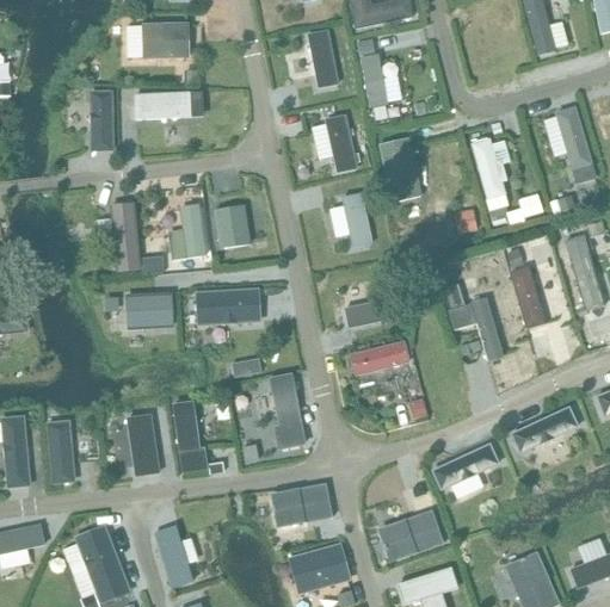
[(413,17),(410,0),(396,0),(371,5),(370,0),(351,0),(356,29),(413,17)]
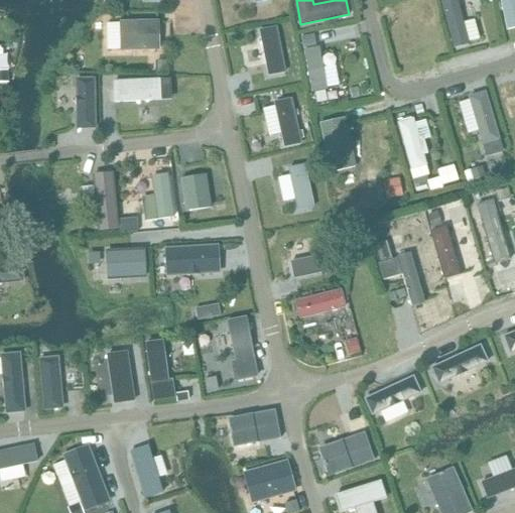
[(455,46),(470,42),(458,0),(441,0),(455,46)]
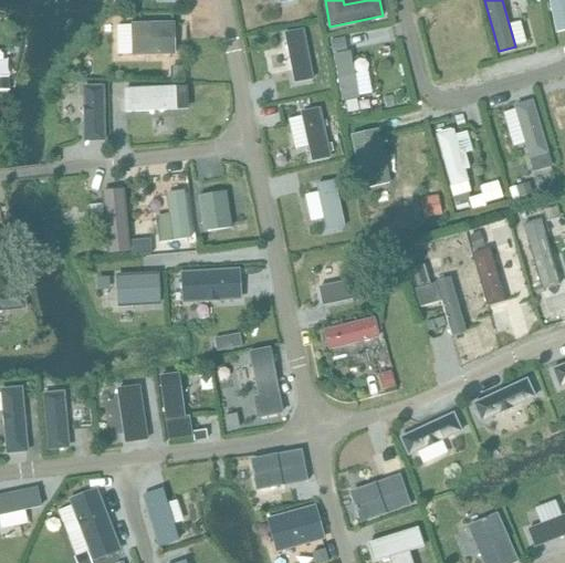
[(548,0),(555,33),(564,31),(564,14),(562,0),(548,0)]
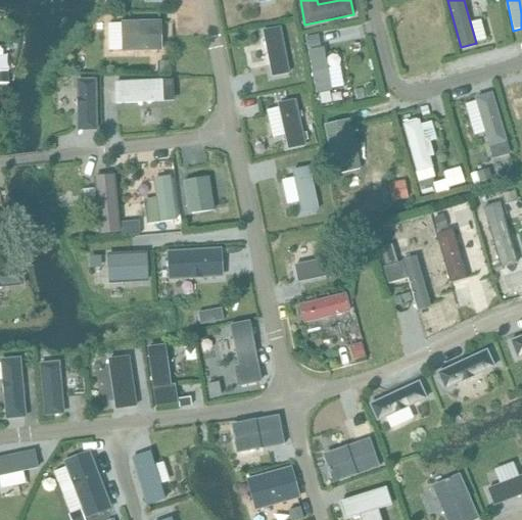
[(161,19),(122,20),(123,49),(161,48),(161,19)]
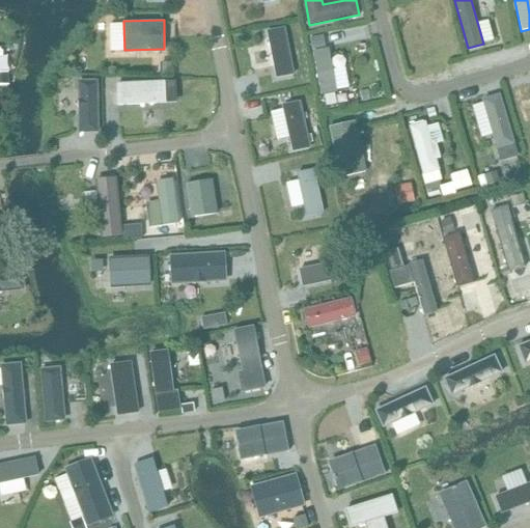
[(277,76),(294,73),(284,27),(268,30),(277,76)]
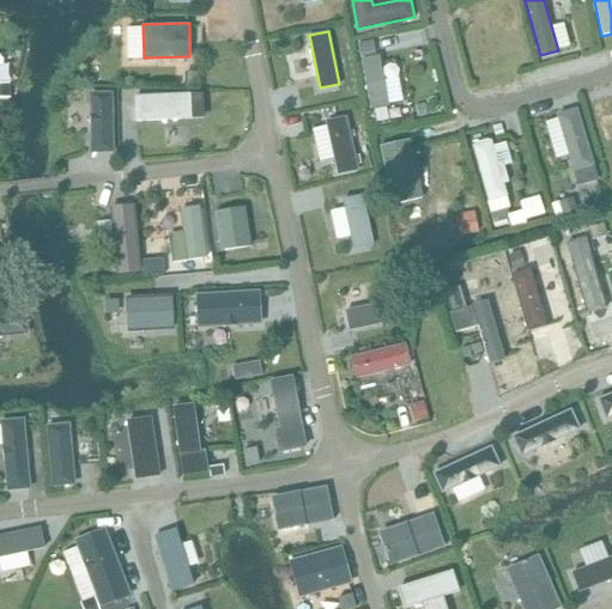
[(374,38),(359,41),(362,54),(376,52),(374,38)]
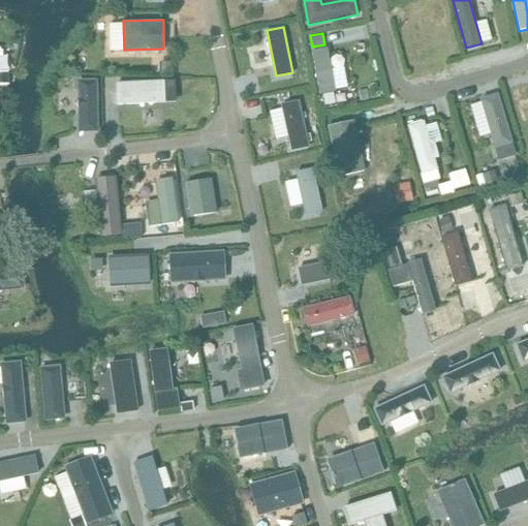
[(312,50),(320,93),(336,90),(328,47),(312,50)]
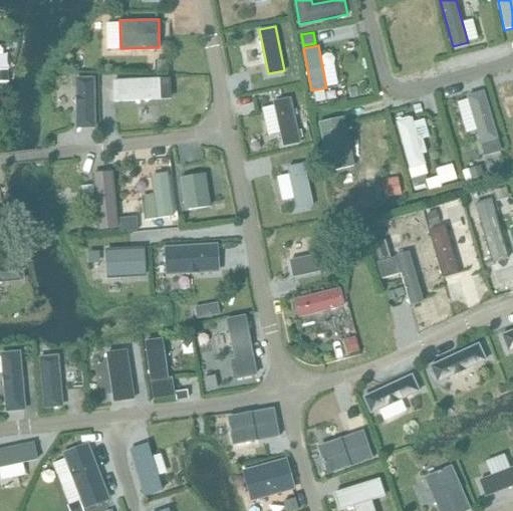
[(8,68),(0,68),(0,80),(9,80),(8,68)]
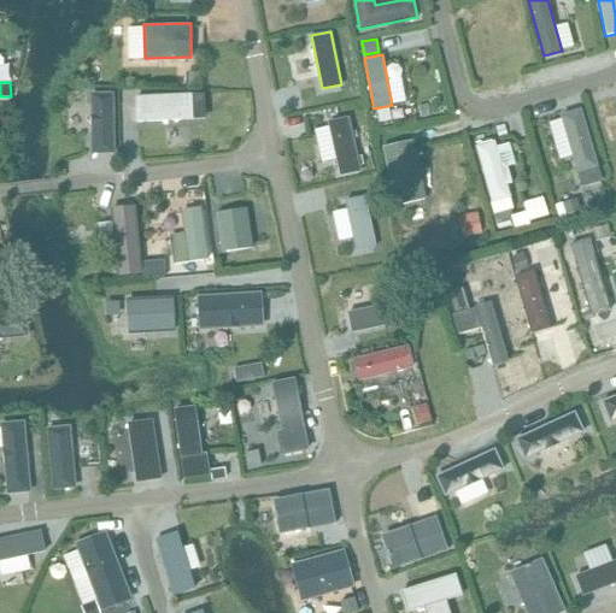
[(115,152),(115,92),(92,92),(93,152),(115,152)]
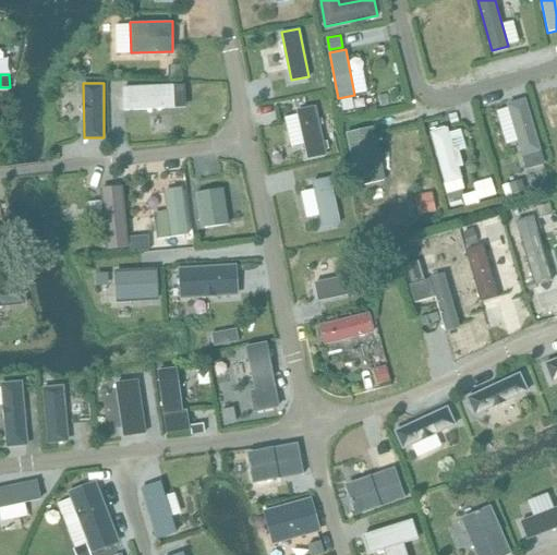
[(165,104),(176,104),(174,85),(123,87),(124,108),(165,107),(165,104)]
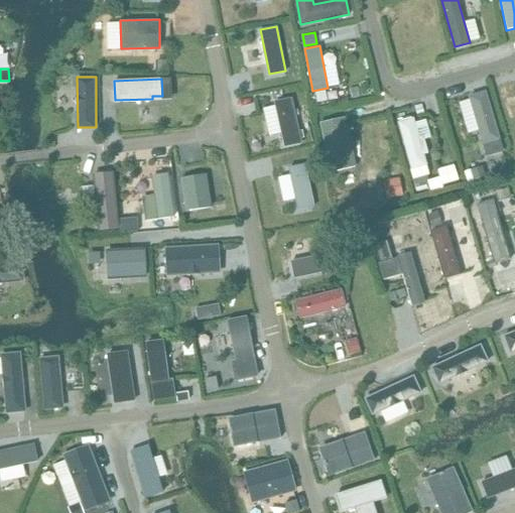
[(486,91),(470,96),(484,143),(499,138),(486,91)]
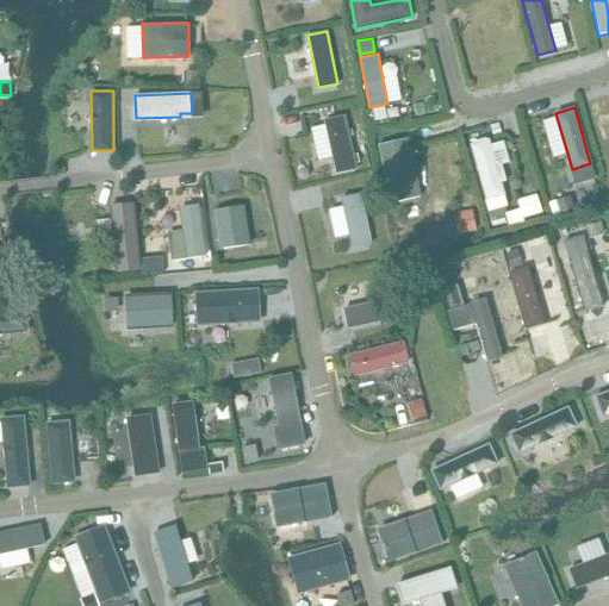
[(337,172),(356,167),(345,114),(325,119),(337,172)]
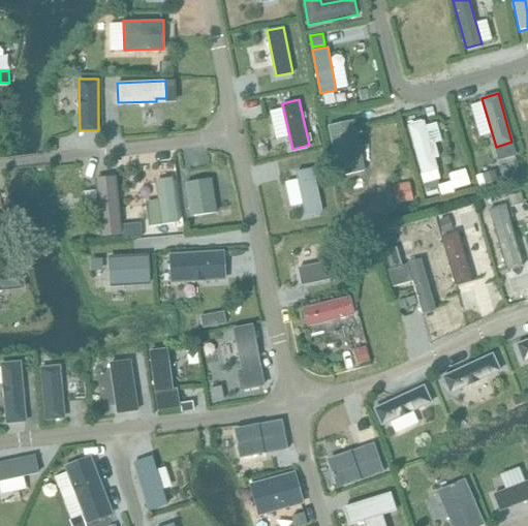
[(339,174),(365,168),(353,120),(328,125),(339,174)]
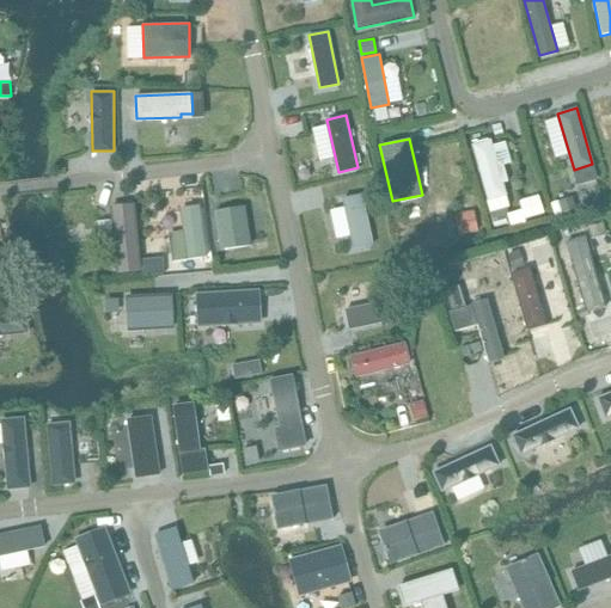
[(490,140),(474,145),(489,198),(506,194),(490,140)]
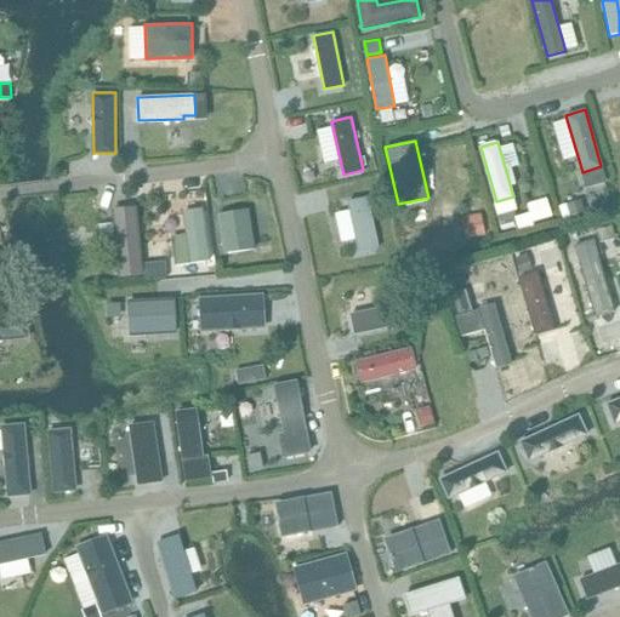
[(601,166),(582,172),(587,187),(606,181),(601,166)]
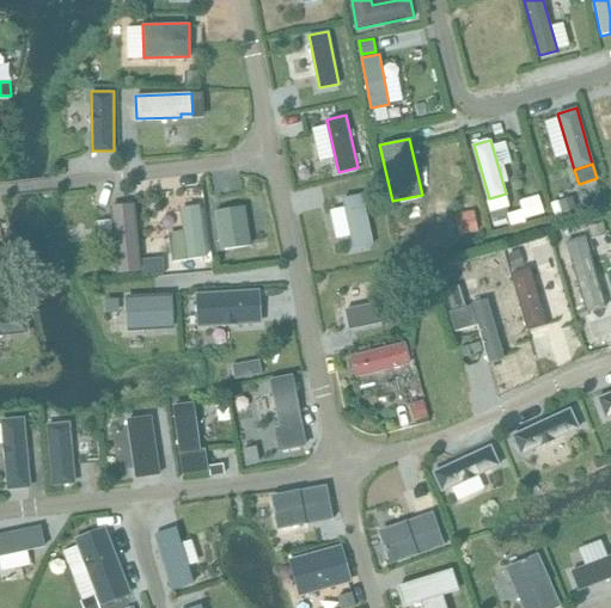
[(354,246),(373,243),(362,194),(343,197),(354,246)]
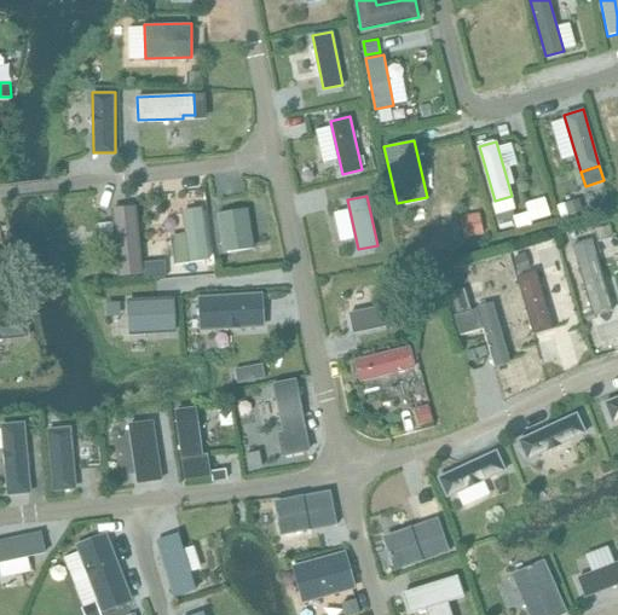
[(579,197),(558,204),(561,216),(583,209),(579,197)]
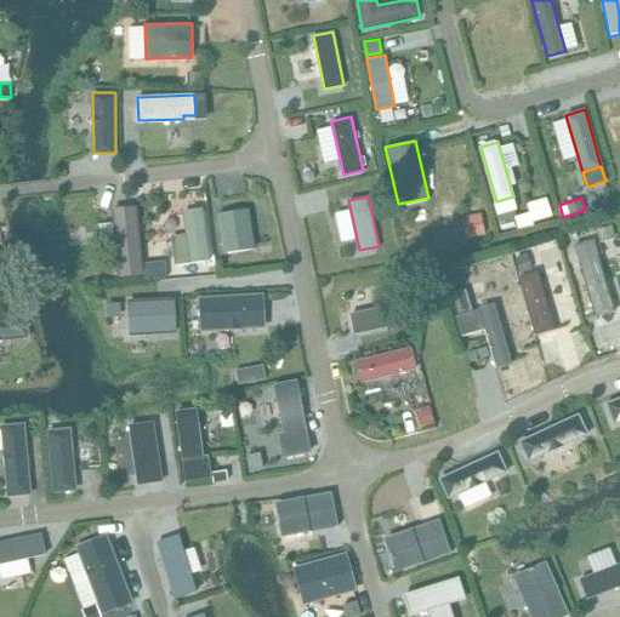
[(542,217),(552,215),(550,205),(539,207),(542,217)]
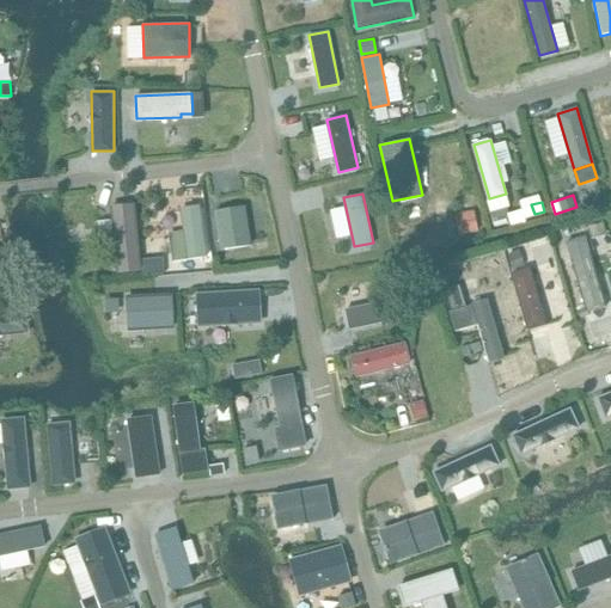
[(118,270),(140,269),(134,203),(112,206),(118,270)]
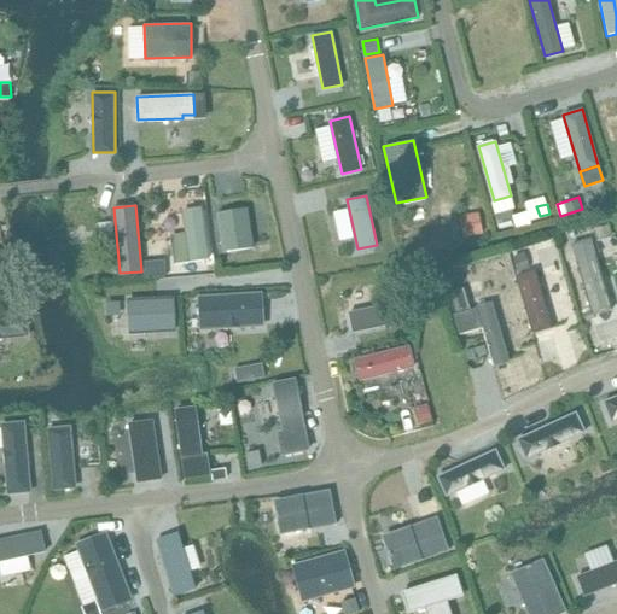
[(202,206),(182,210),(190,259),(209,257),(202,206)]
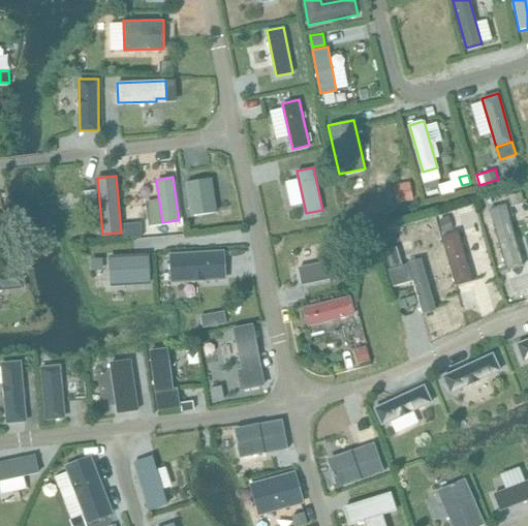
[(438,177),(425,181),(428,194),(441,190),(438,177)]
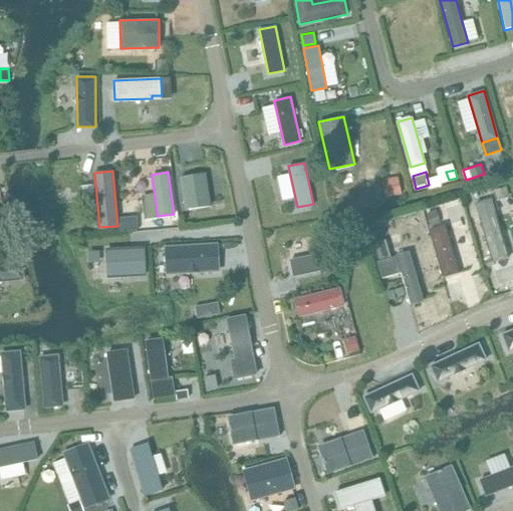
[(186,209),(210,205),(205,173),(181,176),(186,209)]
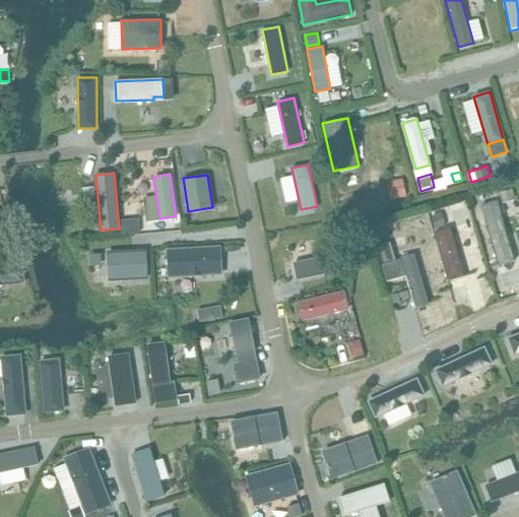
[(403,180),(389,183),(391,196),(405,194),(403,180)]
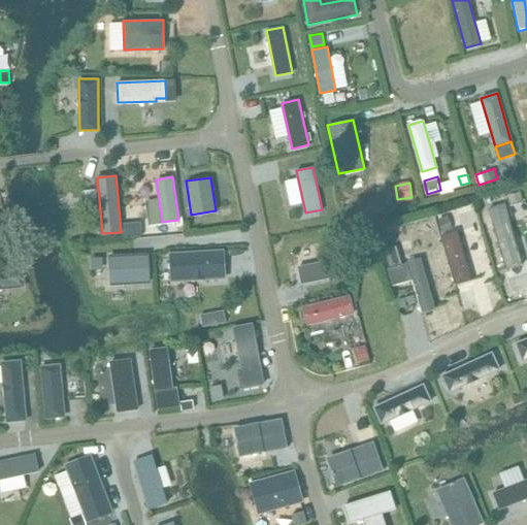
[(521,190),(507,194),(511,205),(524,201),(521,190)]
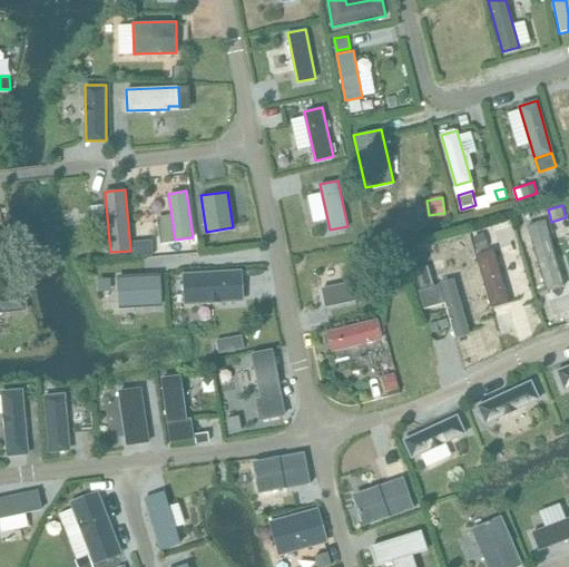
[(528,225),(547,290),(563,284),(545,220),(528,225)]
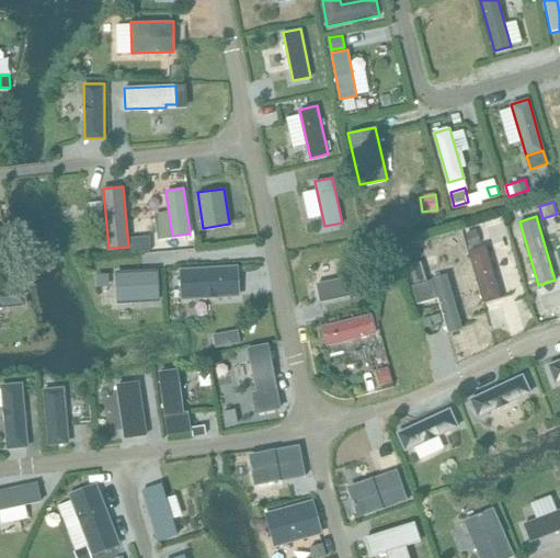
[(476,229),(466,231),(470,246),(480,242),(476,229)]
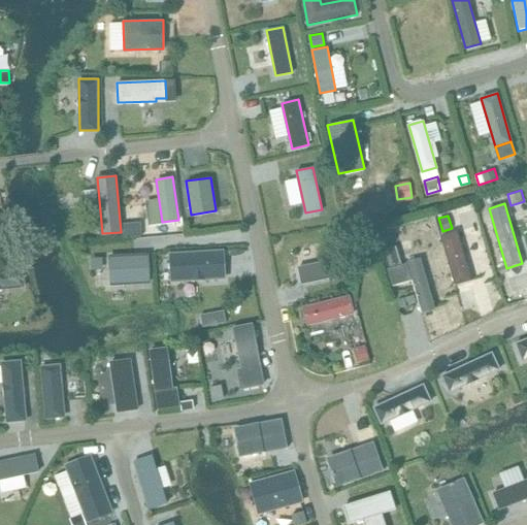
[(141,221),(124,223),(125,236),(142,235),(141,221)]
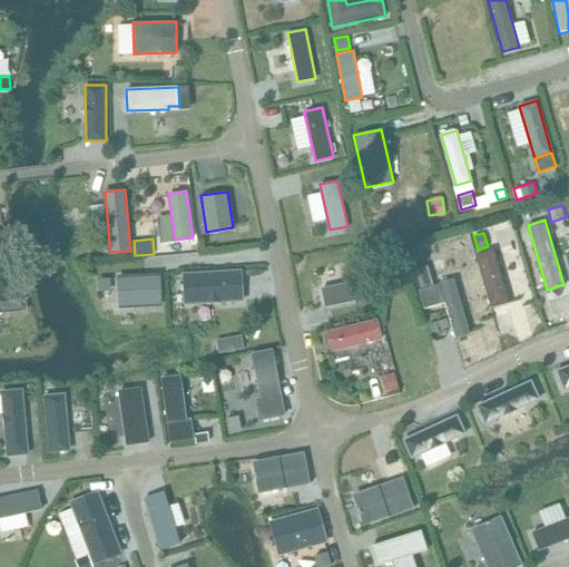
[(477,254),(491,306),(509,302),(494,250),(477,254)]
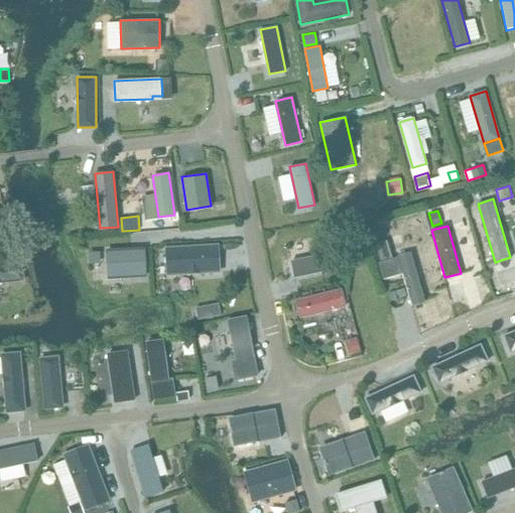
[(387,240),(378,243),(382,260),(392,257),(387,240)]
